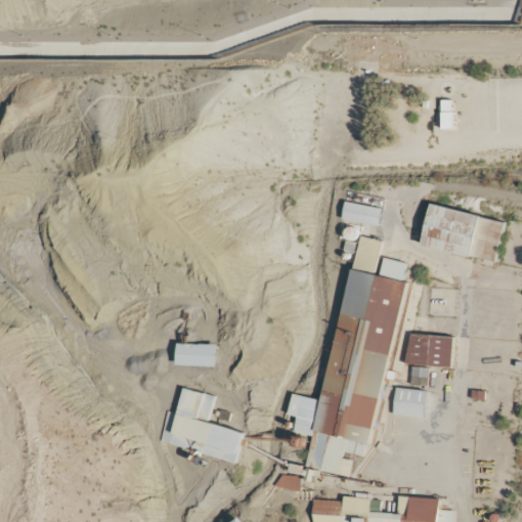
[(451,116),(448,116),(448,103),(436,103),(436,136),(451,136),(451,116)]
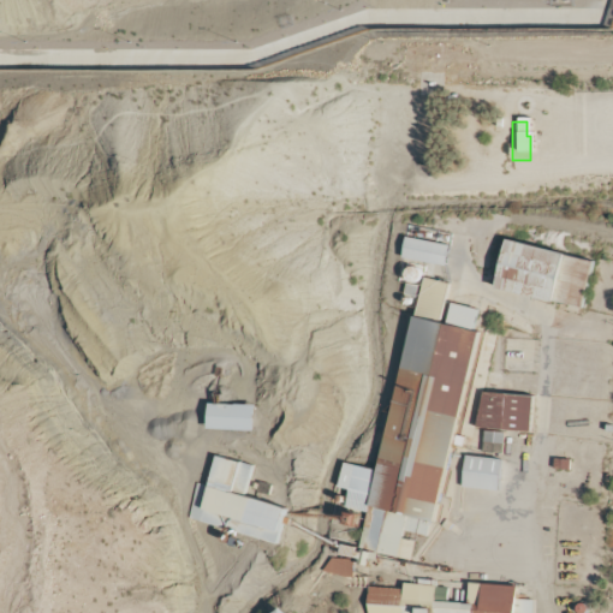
[(400,259),(445,263),(447,242),(403,237),(400,259)]
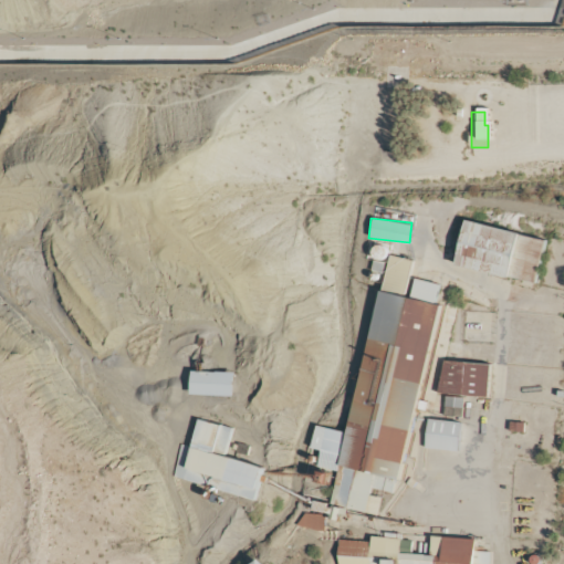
[(411,259),(389,254),(380,290),(404,294),(411,259)]
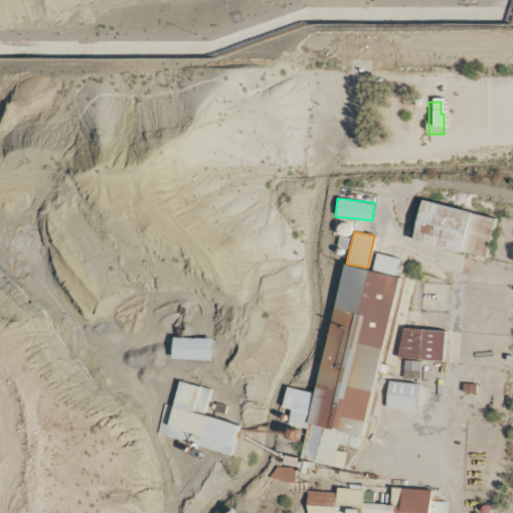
[(398,258),(376,252),(372,270),(394,275),(398,258)]
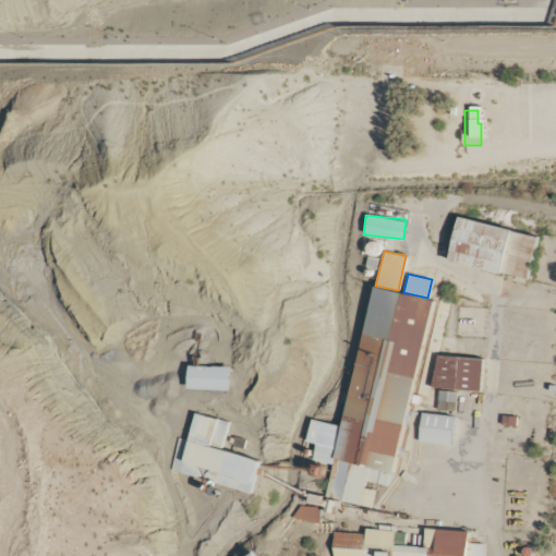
[(434,299),(371,287),(343,426),(309,419),(303,442),(314,444),(311,459),(331,463),(324,498),(360,505),(364,481),(391,486),(409,394),(385,389),(386,382),(398,384),(399,379),(418,383),(434,299)]
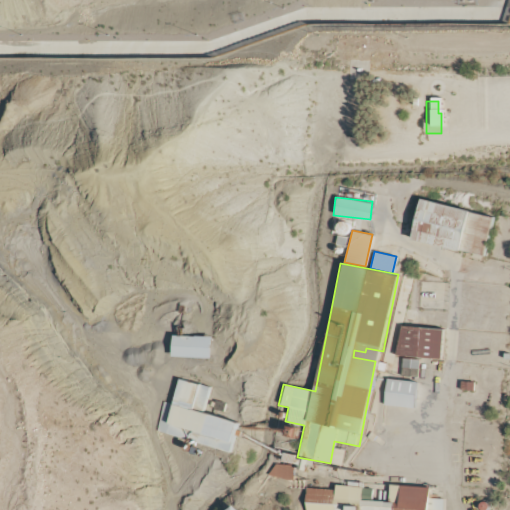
[(439,358),(442,329),(399,325),(396,354),(405,355),(405,361),(417,363),(417,356),(439,358)]
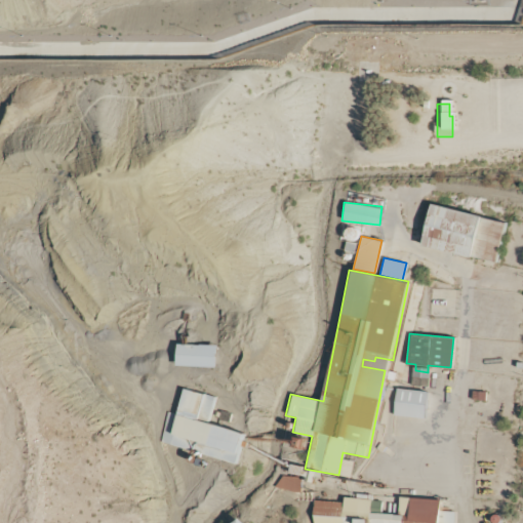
[(175,367),(216,368),(216,345),(176,344),(175,367)]
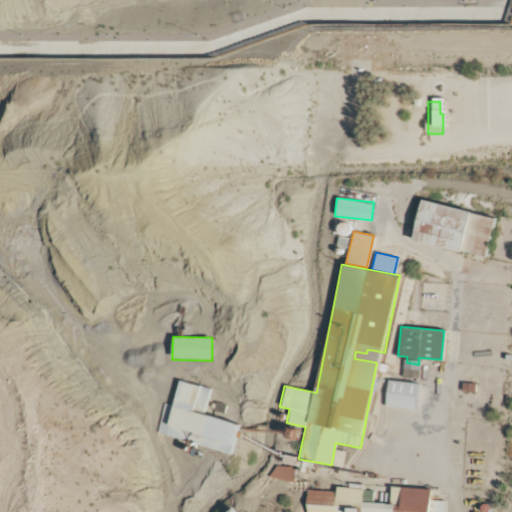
[(416,381),(387,379),(385,409),(415,410),(416,381)]
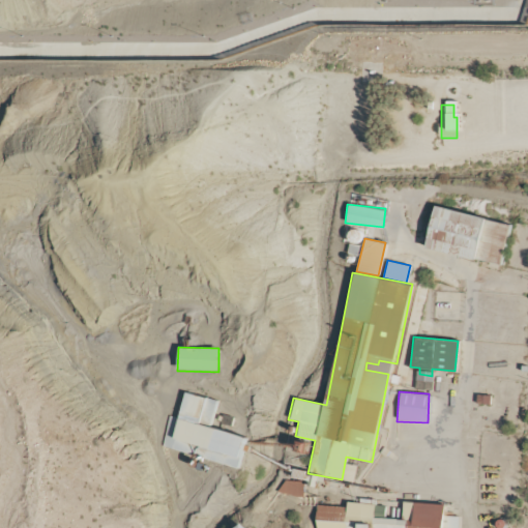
[(246,436),(209,427),(215,400),(184,392),(178,417),(167,415),(159,447),(200,457),(200,460),(239,469),(246,436)]
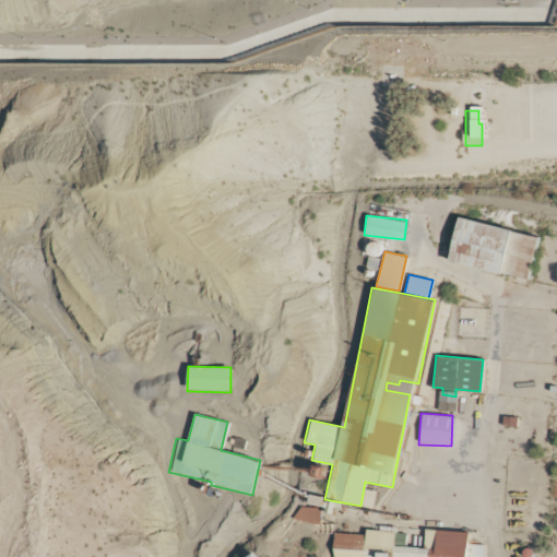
[(318,525),(321,497),(310,496),(308,507),(296,506),(294,522),(318,525)]
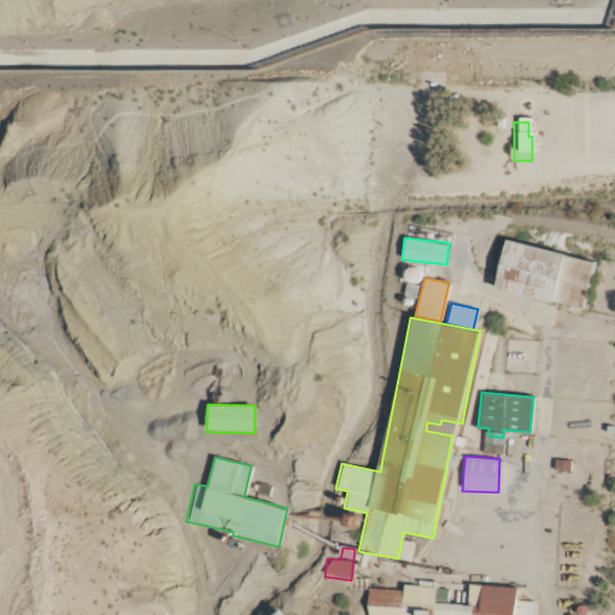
[(515,614),(517,586),(468,584),(467,604),(445,603),(446,587),(402,585),(402,590),(367,587),(364,614),(515,614)]
